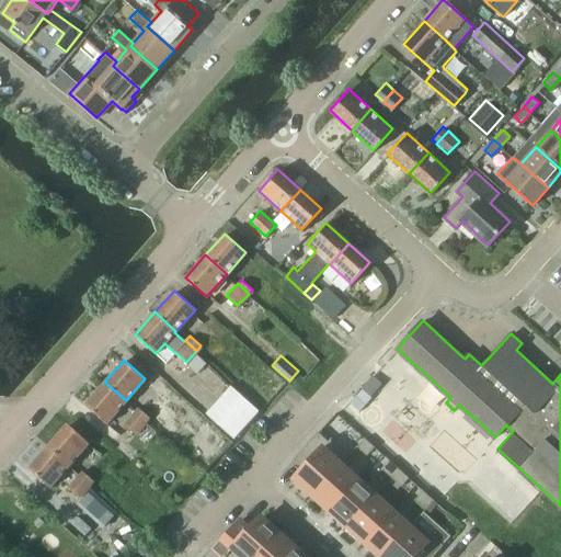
[(371,394),(382,382),(374,374),(363,386),(371,394)]
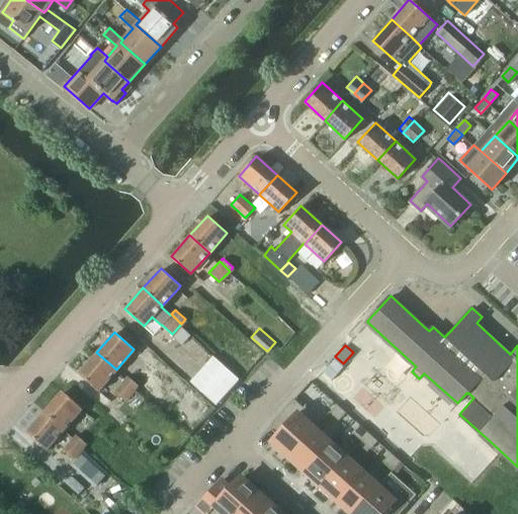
[(96,352),(78,372),(98,391),(116,369),(96,352)]
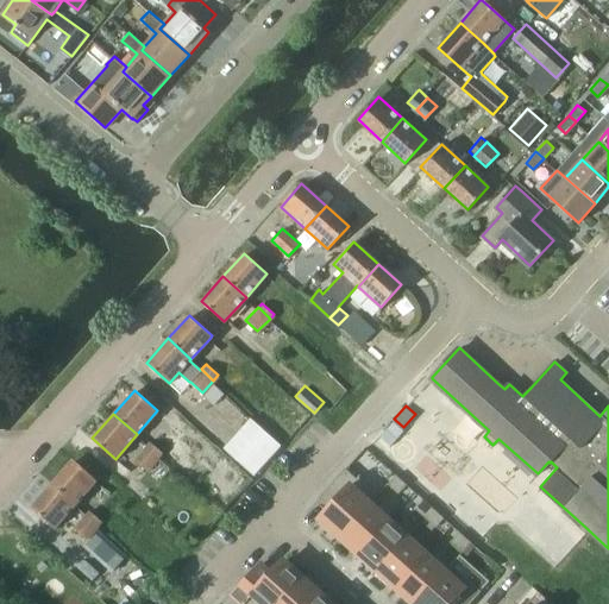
[(223,447),(253,474),(281,445),(249,417),(223,447)]
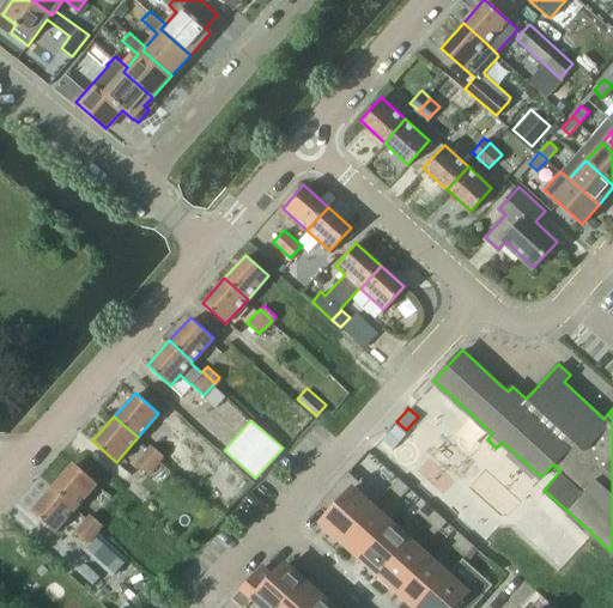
[(151,444),(144,453),(156,463),(163,455),(151,444)]
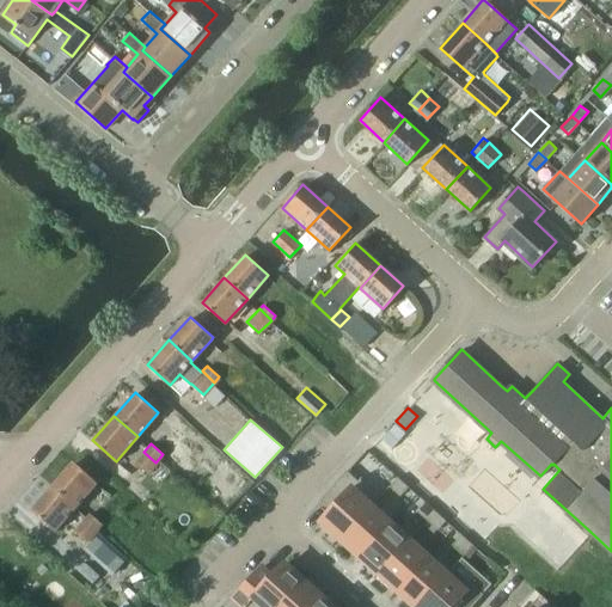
[(144,452),(135,461),(147,472),(155,463),(144,452)]
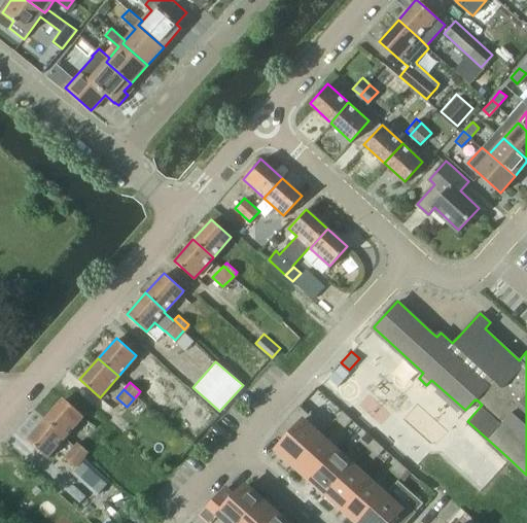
[(63,397),(45,418),(65,436),(73,426),(83,416),(63,397)]
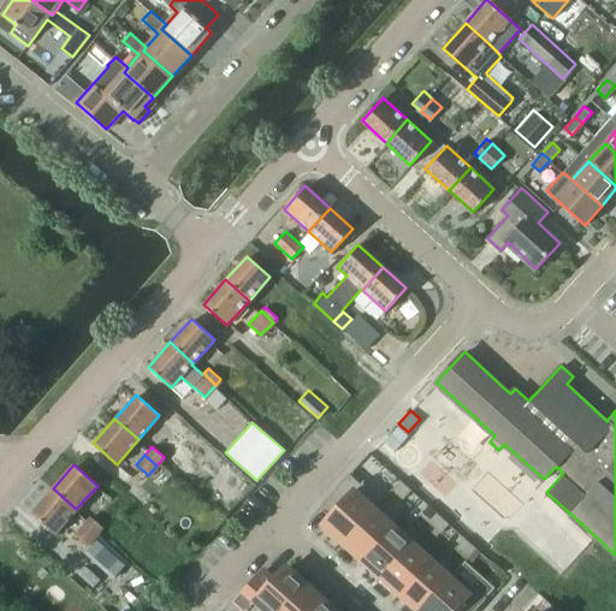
[(363,479),(360,482),(349,473),(324,500),(335,510),(325,521),(333,528),(330,532),(341,541),(372,506),(373,508),(383,497),(363,479)]
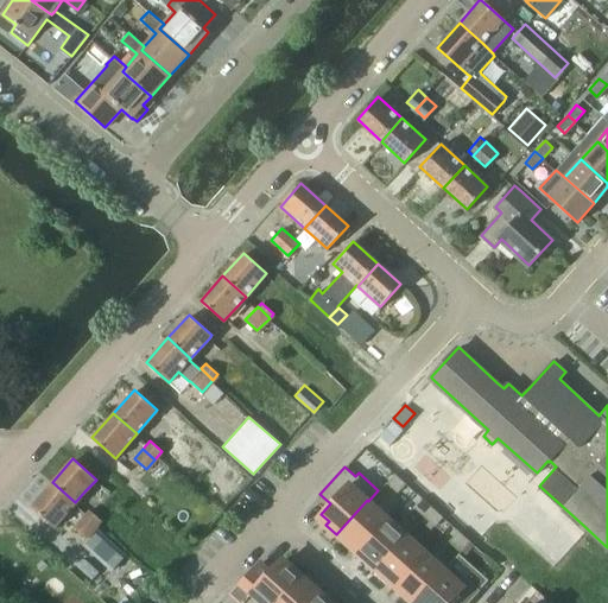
[(397,492),(405,482),(394,473),(386,482),(397,492)]
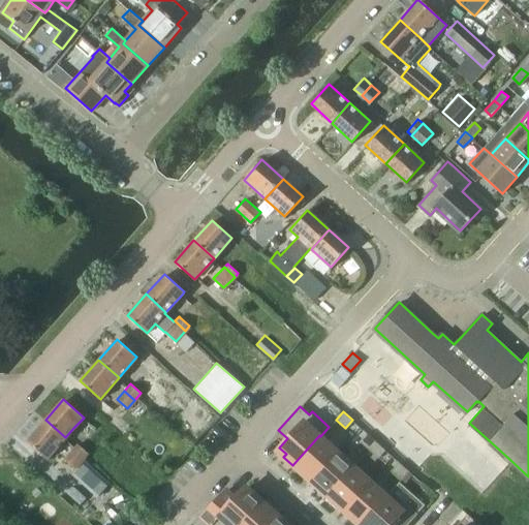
[(45,420),(27,440),(47,459),(65,437),(45,420)]
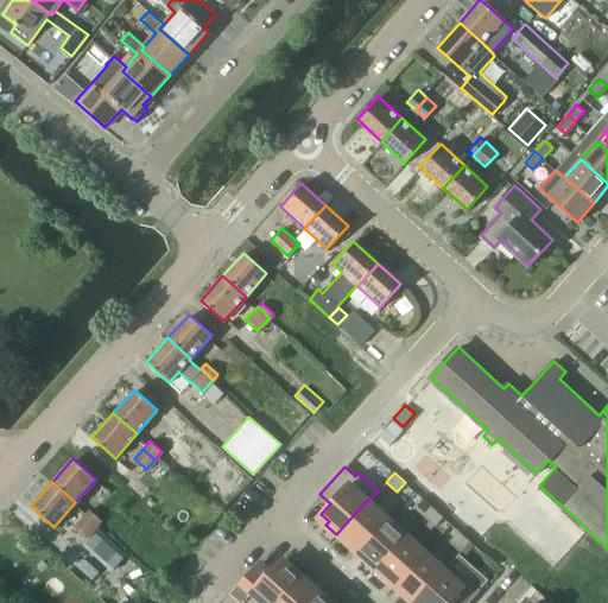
[(423,514),(431,506),(420,496),(412,506),(423,514)]
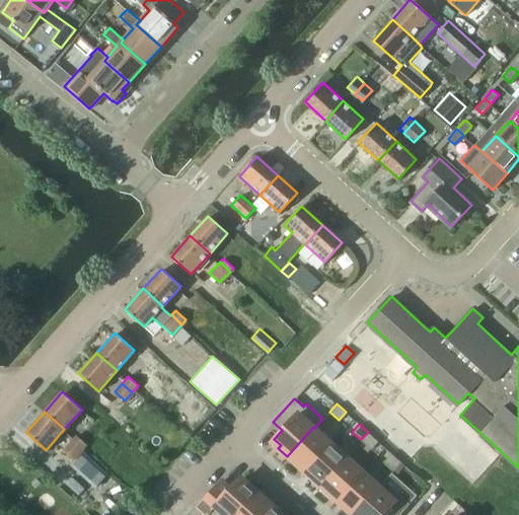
[(329,441),(314,428),(313,427),(287,456),(298,466),(301,463),(306,467),(329,441)]
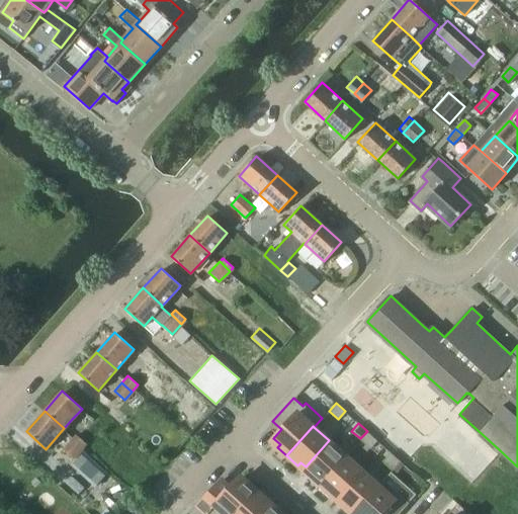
[(370,447),(376,440),(367,431),(360,438),(370,447)]
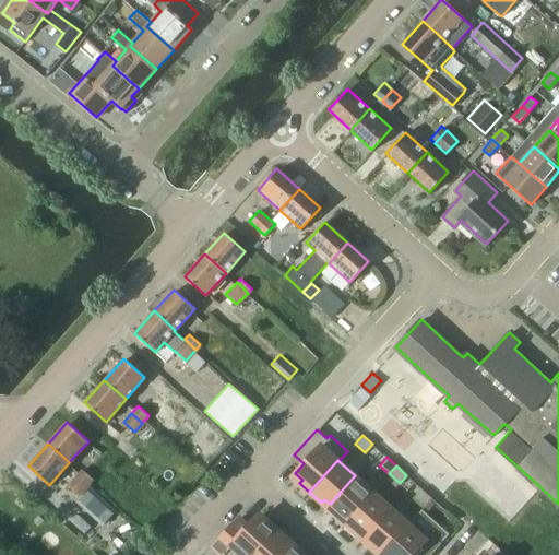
[(82,469),(75,476),(86,486),(93,479),(82,469)]
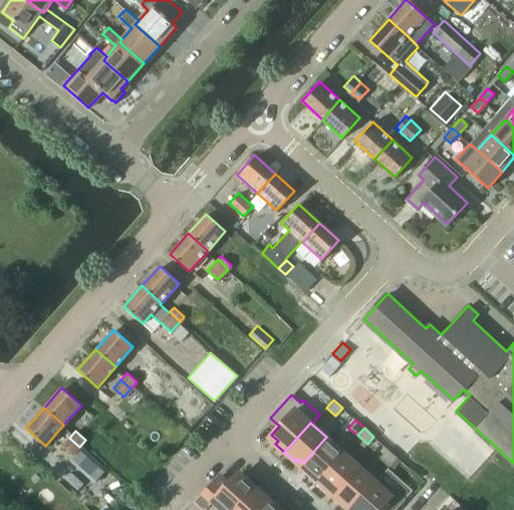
[(316,481),(342,452),(326,437),(303,463),(309,469),(307,472),(316,481)]
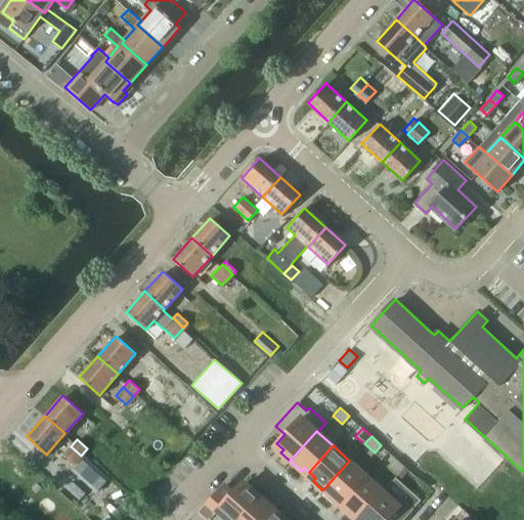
[(71,446),(63,453),(74,463),(81,456),(71,446)]
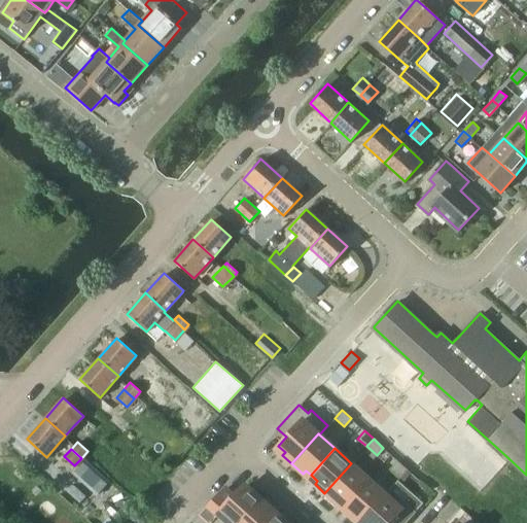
[(84,459),(72,472),(97,493),(108,481),(84,459)]
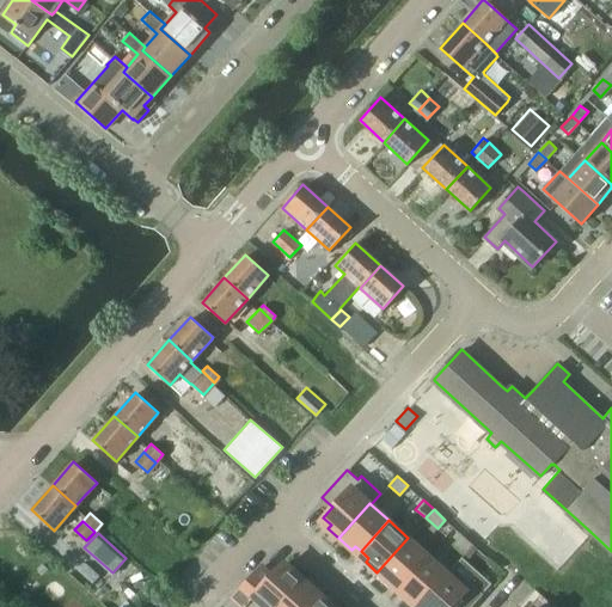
[(464,552),(472,544),(460,533),(453,543),(464,552)]
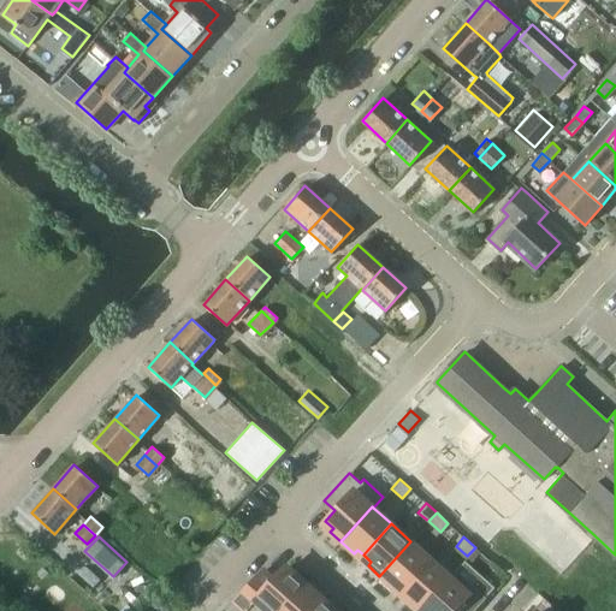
[(402,589),(430,558),(410,541),(379,576),(391,587),(395,583),(402,589)]
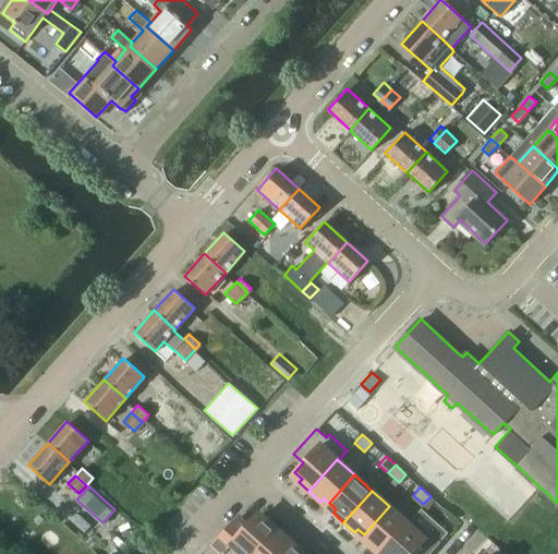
[(407,522),(407,521),(389,506),(364,534),(371,541),(367,544),(378,553),(407,522)]
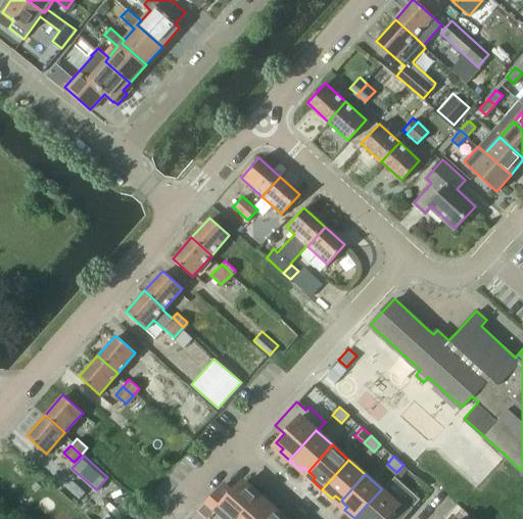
[(249,486),(246,489),(239,483),(231,491),(222,483),(198,510),(207,518),(235,518),(258,494),(249,486)]
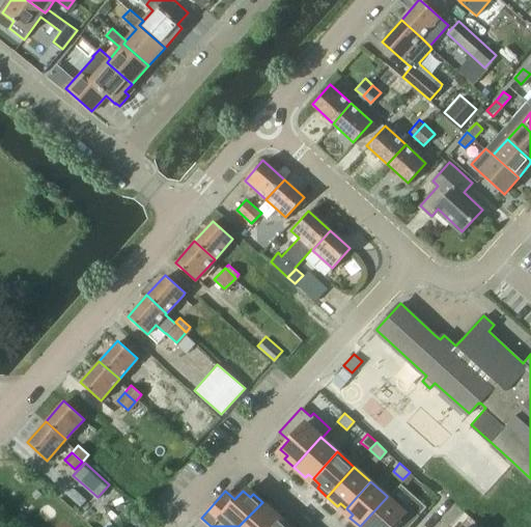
[(408,526),(419,515),(392,491),(387,496),(387,497),(360,526),(408,526)]
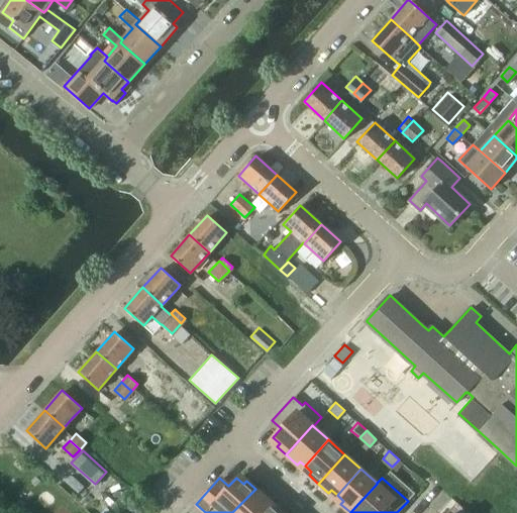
[(264,501),(266,498),(255,489),(232,512),(262,512),(269,506),(264,501)]
